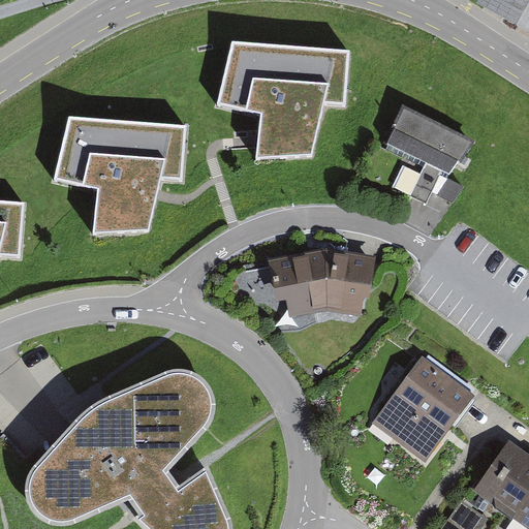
[(528,0),(477,0),(476,3),(528,32),(528,0)]
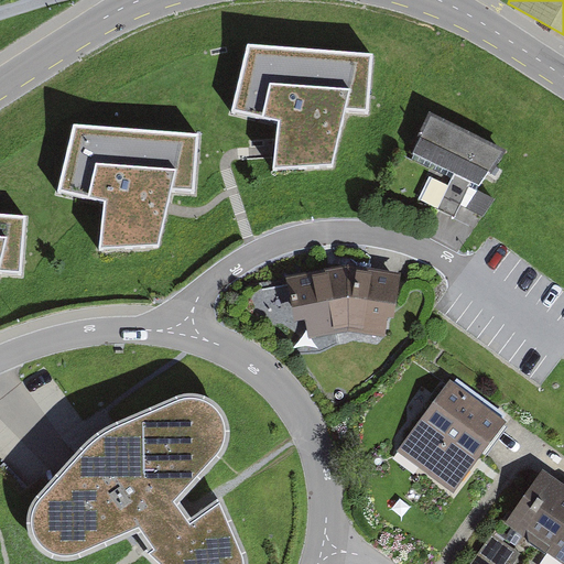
[(372,47),(246,46),(230,117),(275,122),(277,164),(337,161),(354,109),(369,109),(372,47)]
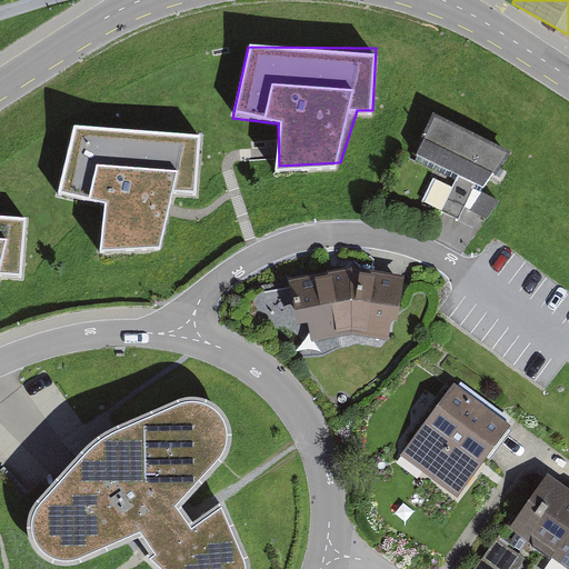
[(510,152),(433,113),(417,162),(438,172),(422,203),(458,220),(465,208),(487,220),(500,202),(480,192),(483,188),(510,152)]
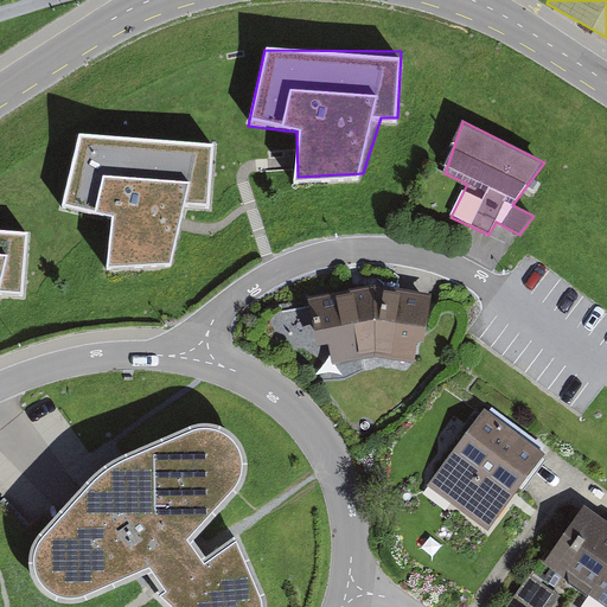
[(209,142),(72,140),(56,216),(104,222),(106,267),(171,264),(189,209),(204,208),(209,142)]
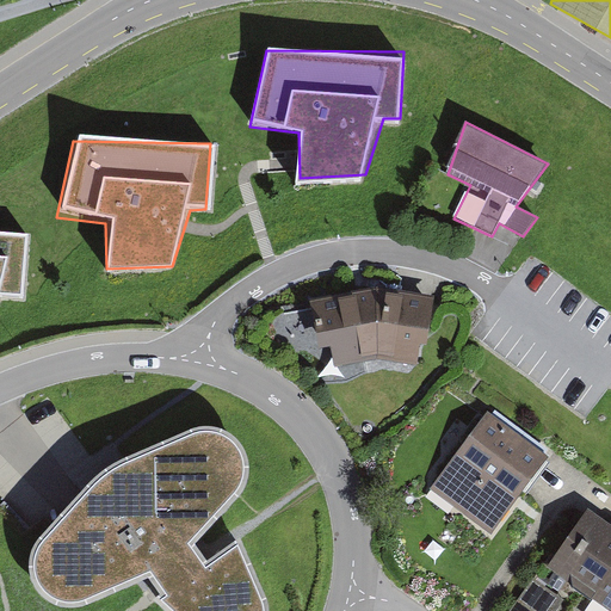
[(28,223),(0,222),(0,313),(7,290),(24,289),(28,223)]
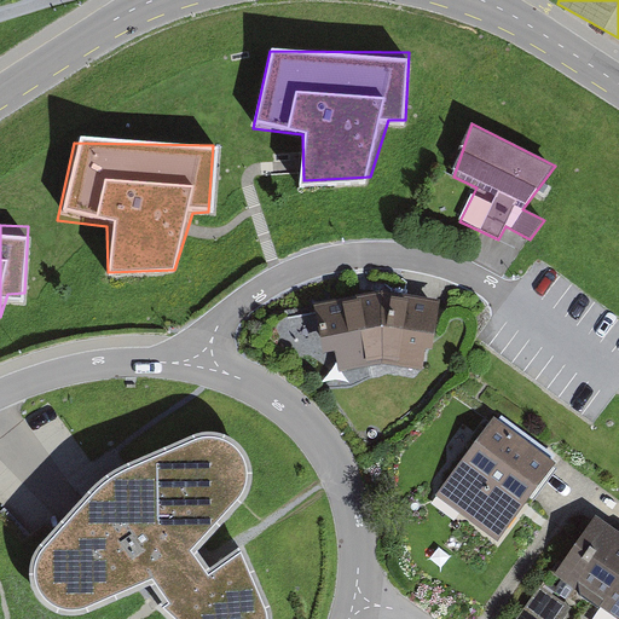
[(383,293),(314,306),(323,354),(335,352),(340,371),(382,363),(423,370),(440,302),(383,293)]
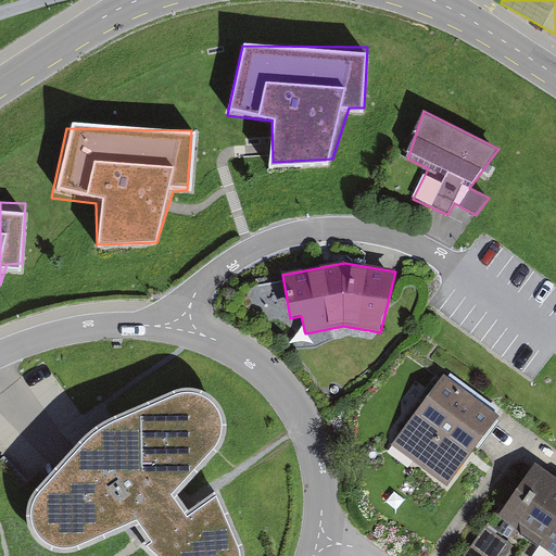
[(497,417),(443,377),(392,446),(446,487),(497,417)]
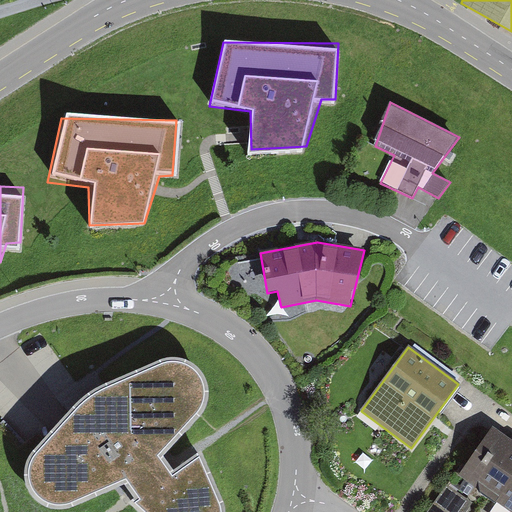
[(86,392),(28,457),(24,478),(34,497),(52,508),(73,507),(120,485),(130,501),(140,511),(224,511),(224,501),(201,451),(173,470),(164,454),(198,420),(208,404),(206,379),(191,360),(163,357),(86,392)]
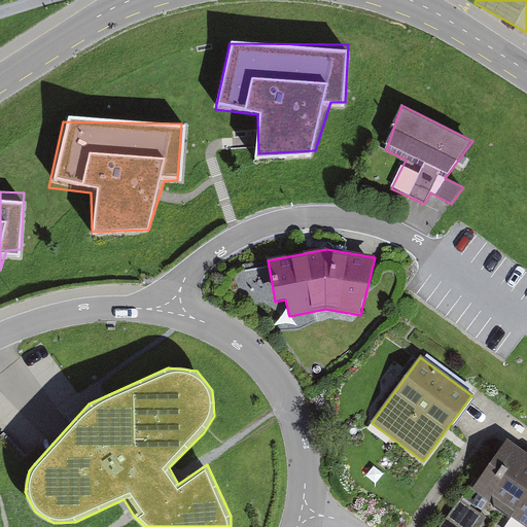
[(526,526),(526,453),(508,441),(473,490),(493,503),(493,506),(525,526),(526,526)]
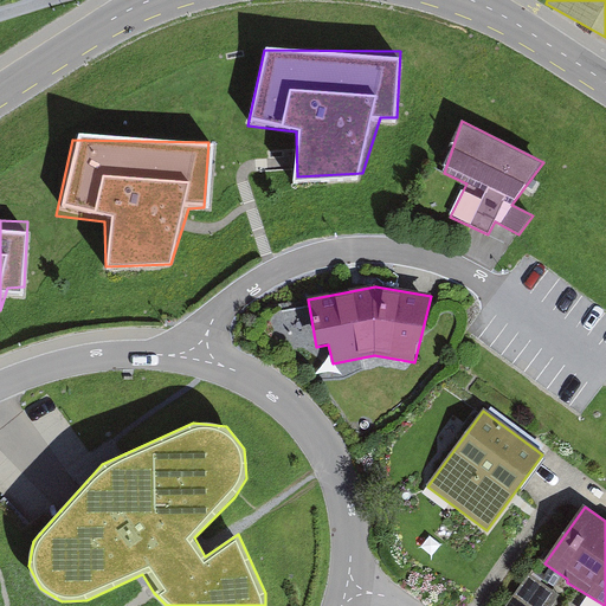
[(529,574),(505,605),(552,605),(559,595),(529,574)]
